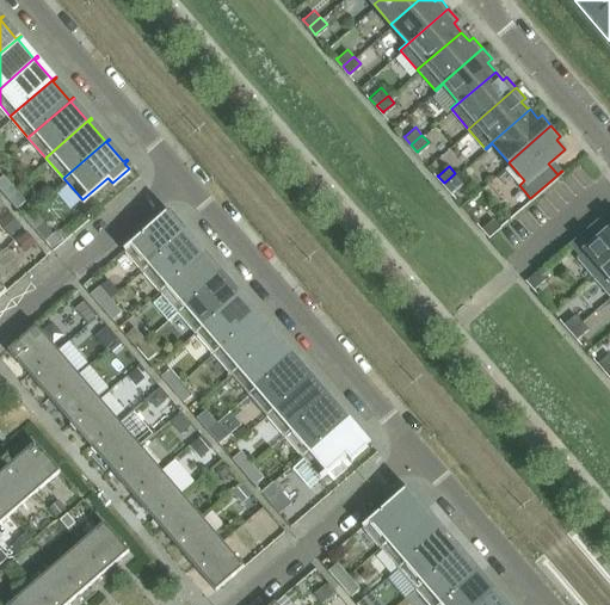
[(13,186),(2,173),(0,174),(0,187),(5,193),(13,186)]
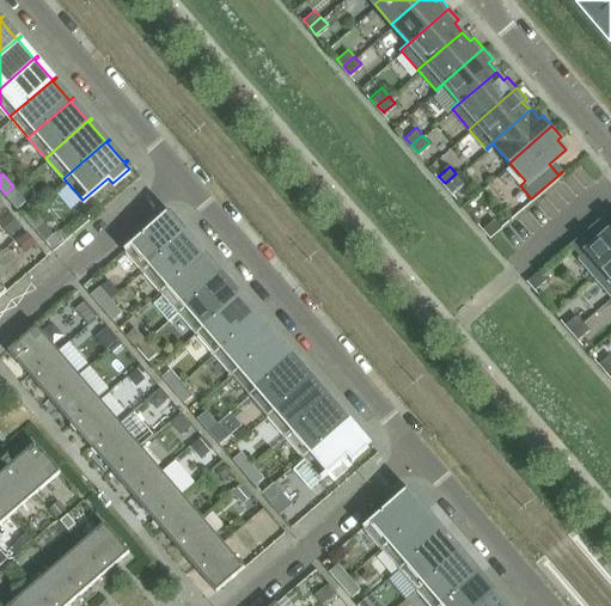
[(456,173),(445,183),(451,191),(452,190),(463,181),(456,173)]
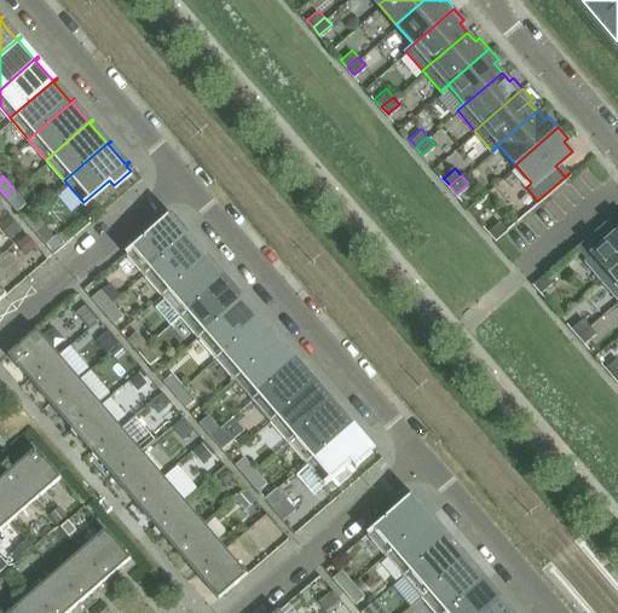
[(24,201),(13,189),(5,196),(16,209),(24,201)]
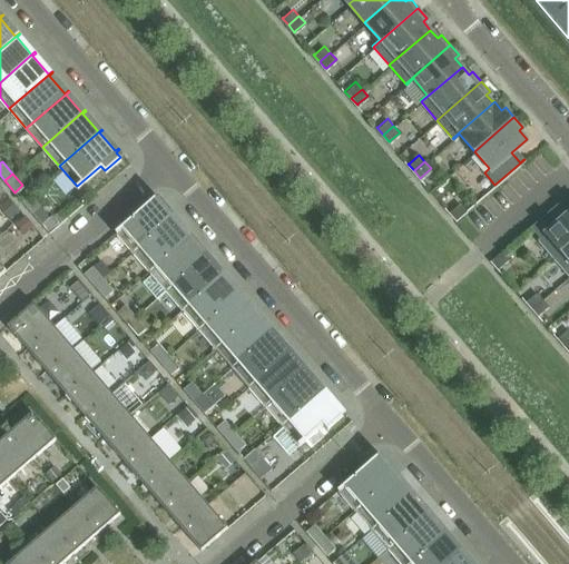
[(39,205),(29,193),(20,199),(31,211),(39,205)]
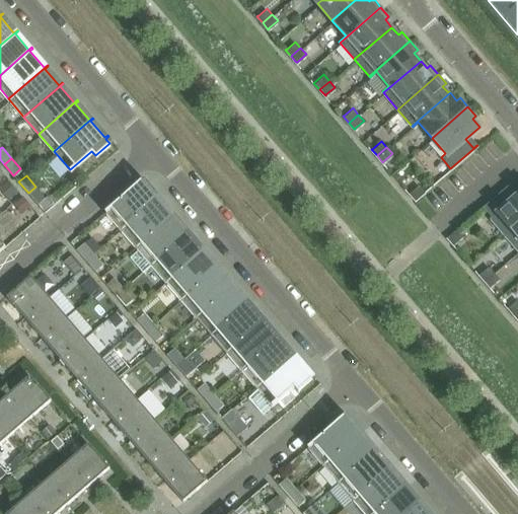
[(104,210),(120,228),(155,197),(141,180),(144,177),(143,176),(104,210)]
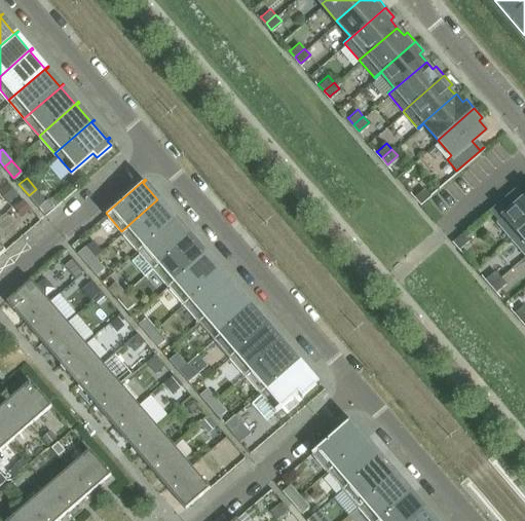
[(20,193),(8,181),(0,187),(0,191),(9,202),(20,193)]
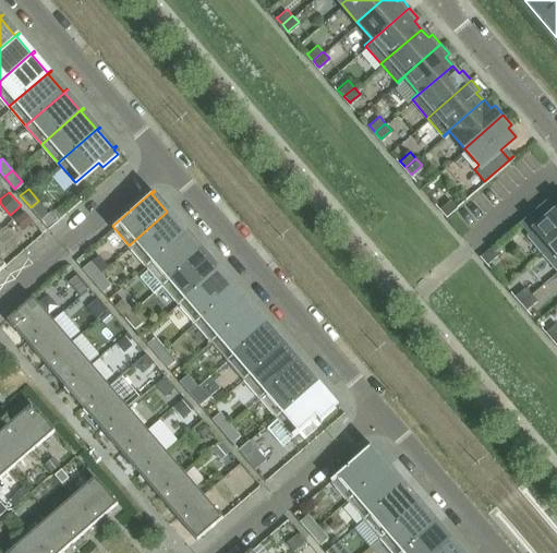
[(541,252),(556,237),(556,204),(553,209),(544,200),(547,196),(519,220),(528,231),(525,233),(541,252)]
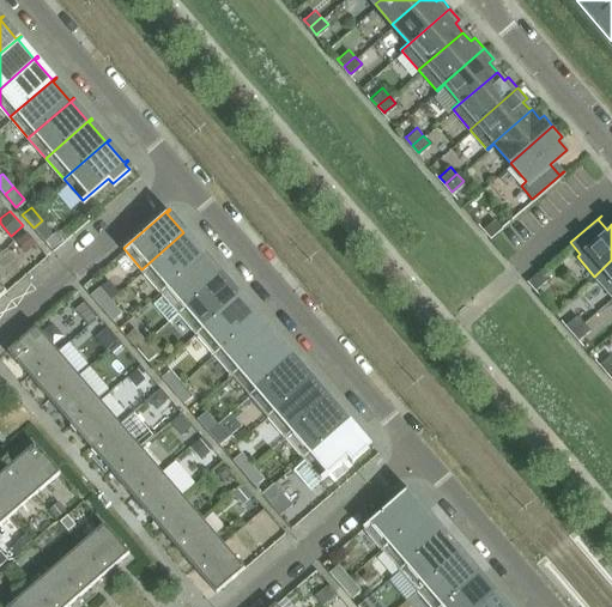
[(490,235),(502,225),(494,217),(483,226),(483,225),(482,226),(490,235)]
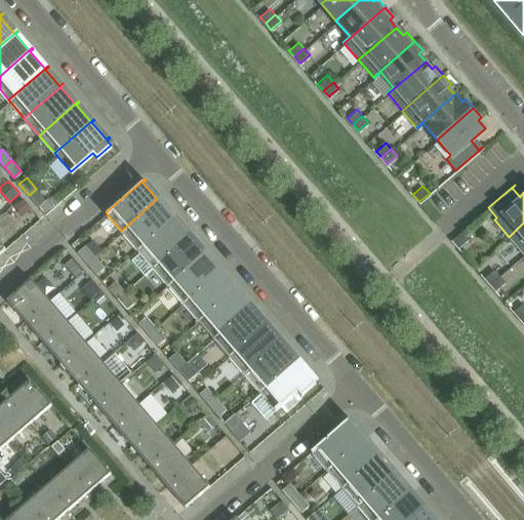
[(31,207),(22,196),(12,204),(22,215),(31,207)]
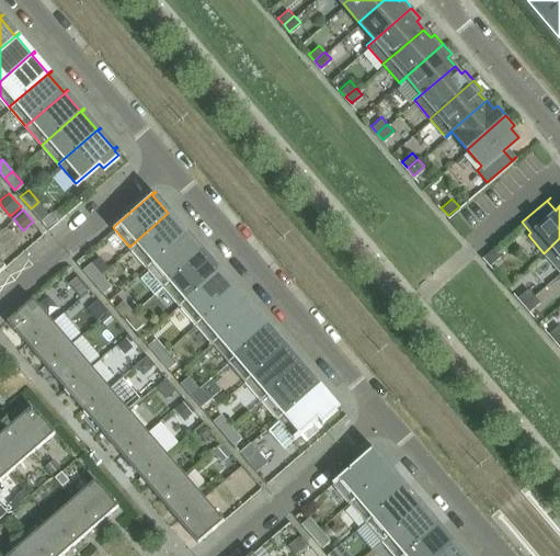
[(129,247),(146,265),(184,231),(169,214),(172,212),(171,210),(129,247)]
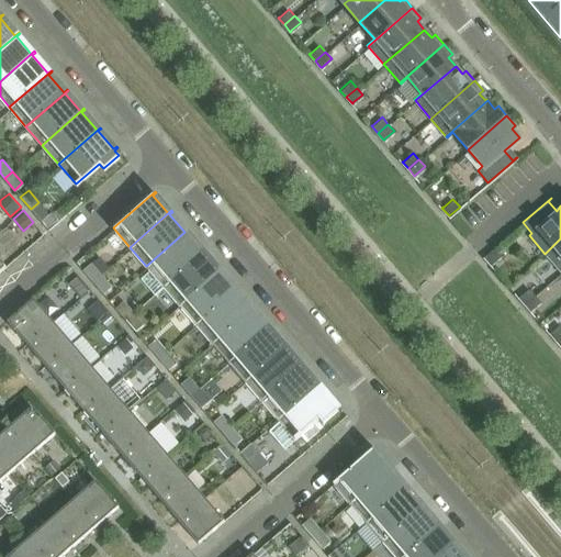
[(47,227),(57,220),(51,211),(41,220),(47,227)]
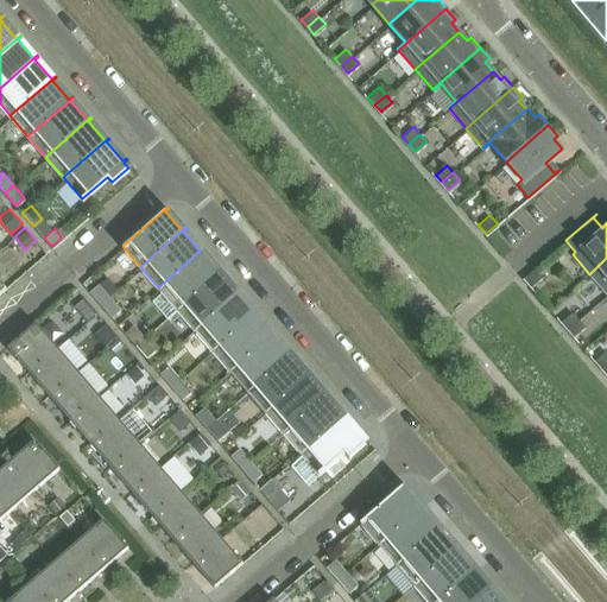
[(166,317),(176,308),(217,271),(201,252),(204,249),(203,248),(200,251),(158,287),(162,292),(152,301),(166,317)]
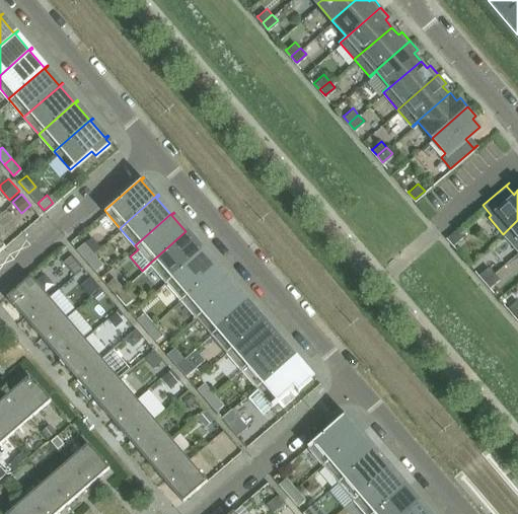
[(517,250),(517,249),(517,220),(503,234),(517,250)]
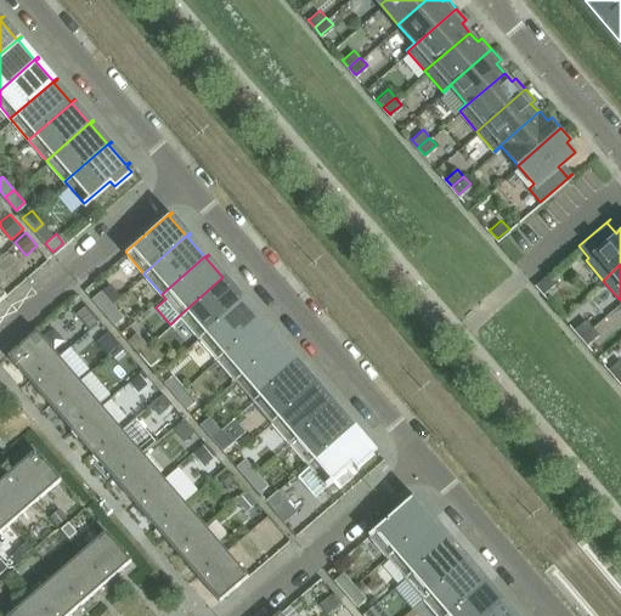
[(543,292),(554,282),(554,281),(547,273),(535,283),(543,292)]
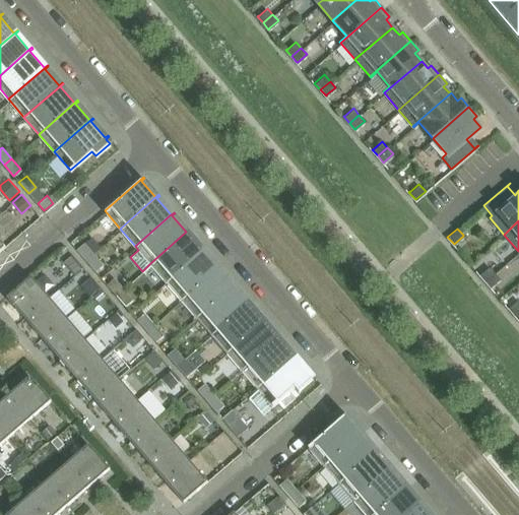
[(150,263),(166,281),(201,250),(187,234),(190,231),(189,230),(186,232),(150,263)]
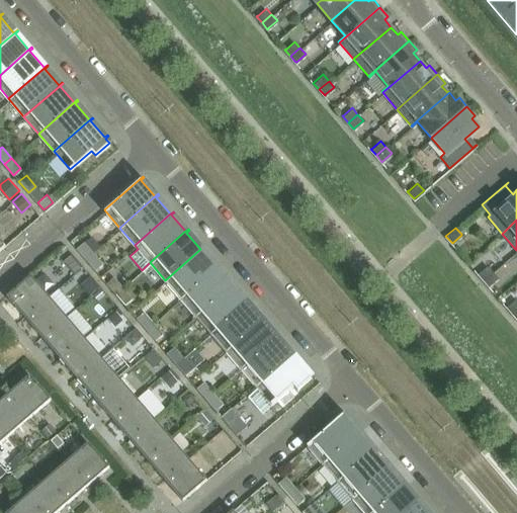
[(92,251),(83,241),(75,247),(85,258),(92,251)]
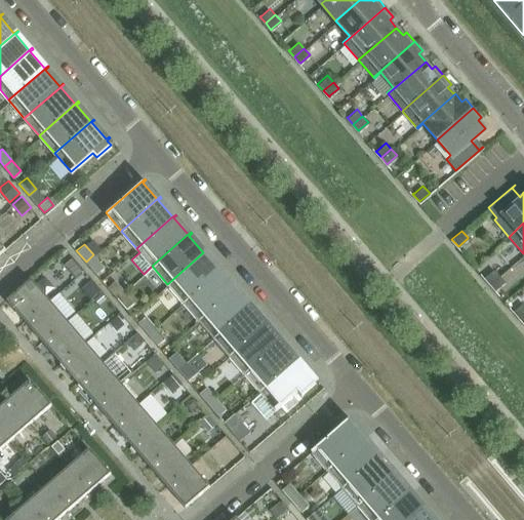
[(167,284),(183,302),(218,270),(204,253),(207,250),(206,249),(203,252),(167,284)]
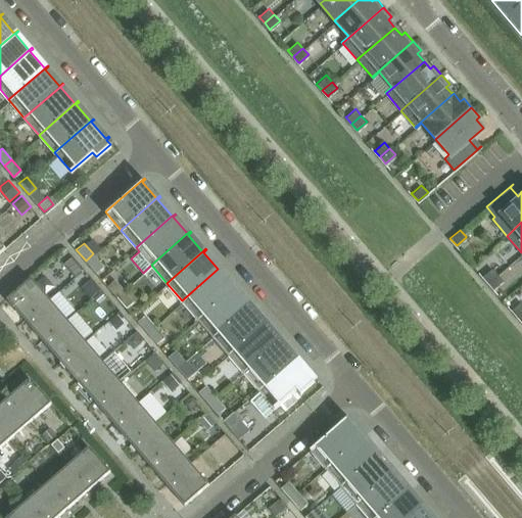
[(102,265),(93,253),(86,261),(95,272),(102,265)]
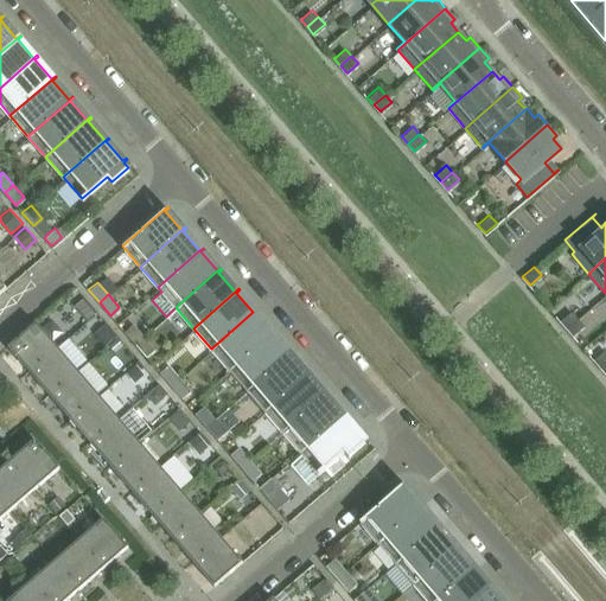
[(94,312),(81,296),(74,304),(87,318),(94,312)]
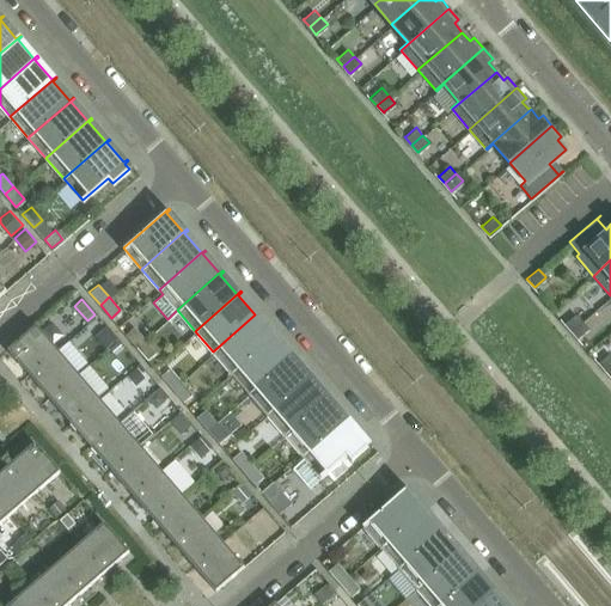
[(213,352),(231,372),(272,335),(256,316),(260,313),(258,311),(213,352)]
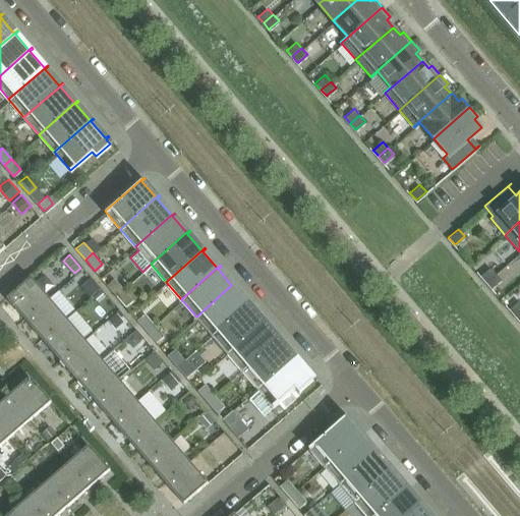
[(480,274),(479,274),(485,281),(496,272),(489,266),(480,274)]
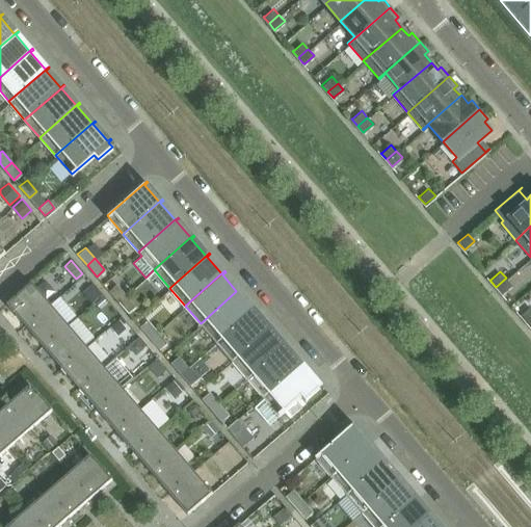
[(506,278),(496,287),(502,293),(502,292),(511,284),(506,278)]
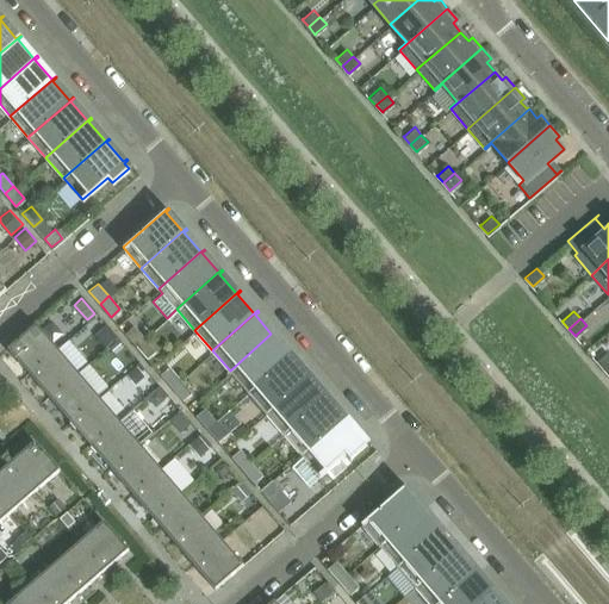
[(28,371),(56,346),(36,322),(7,347),(28,371)]
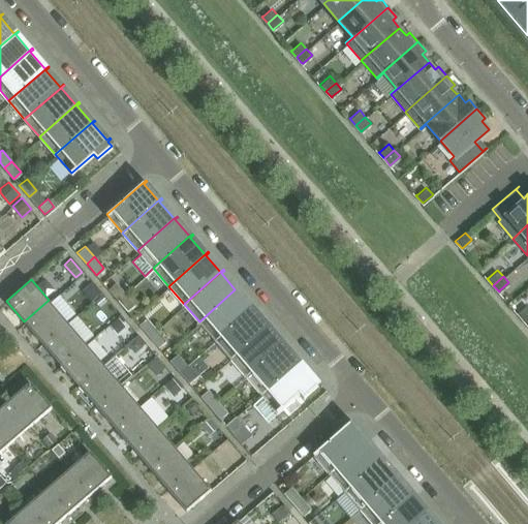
[(92,281),(83,288),(91,298),(99,290),(92,281)]
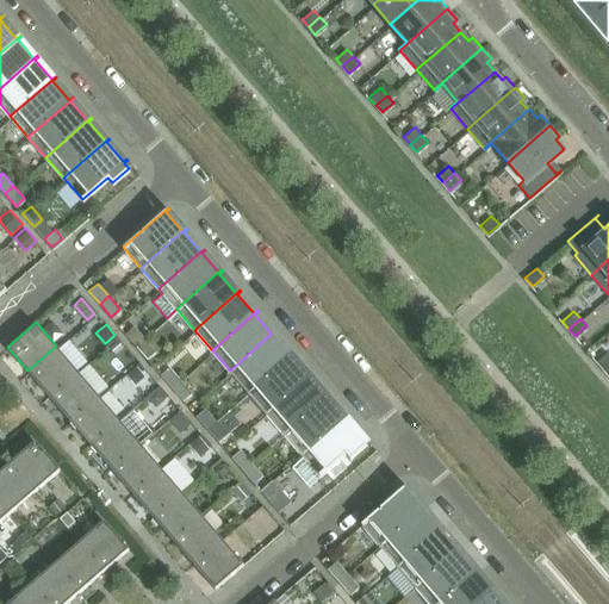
[(144,337),(132,324),(124,332),(135,344),(144,337)]
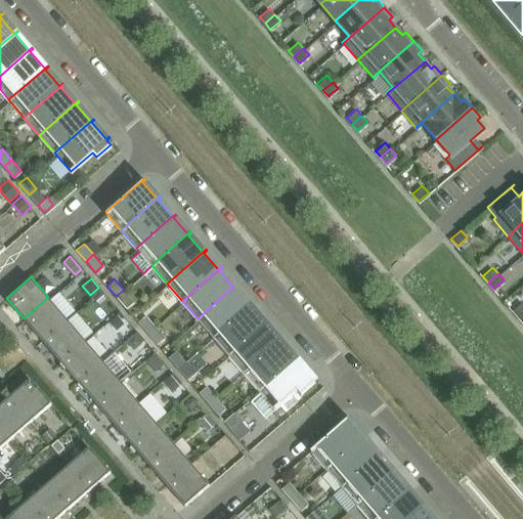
[(198,318),(212,336),(248,304),(234,288),(237,286),(235,285),(198,318)]
